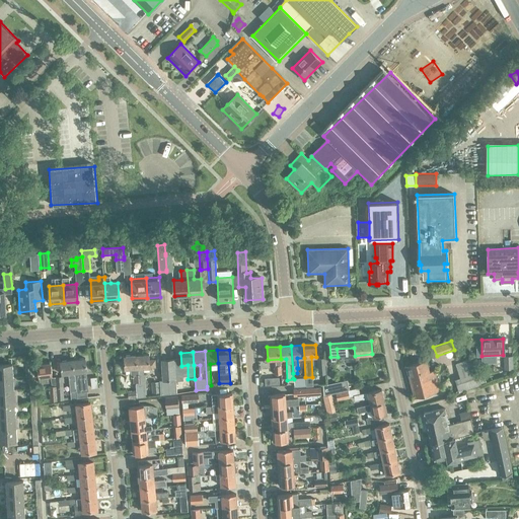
[(132,374),(138,374),(137,355),(125,356),(125,369),(132,369),(132,374)]
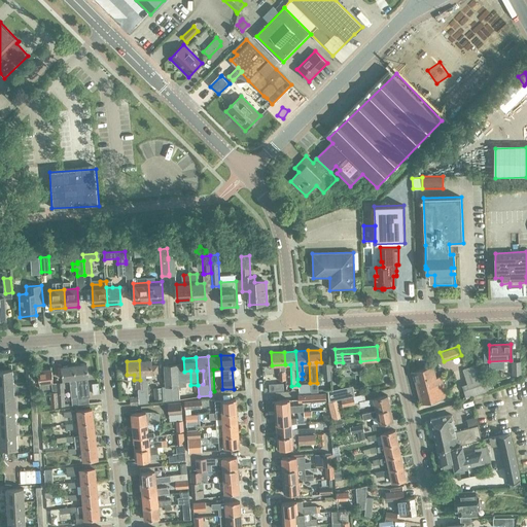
[(139,396),(139,405),(150,402),(149,380),(147,380),(147,374),(157,373),(157,364),(151,365),(151,360),(139,360),(140,380),(141,389),(138,389),(139,396)]
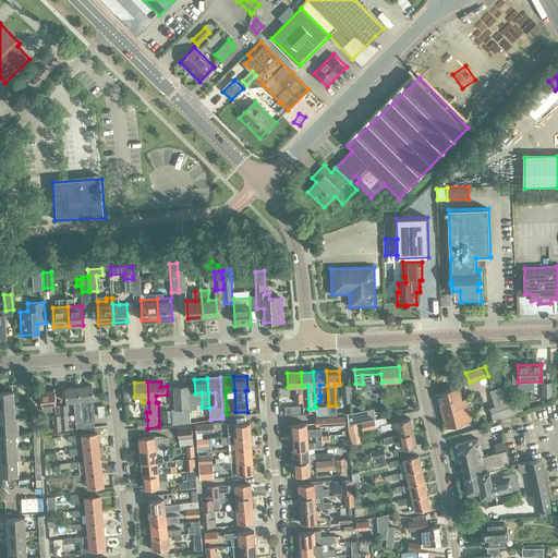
[(80,387),(82,409),(84,427),(95,426),(95,421),(97,421),(92,385),(80,387)]
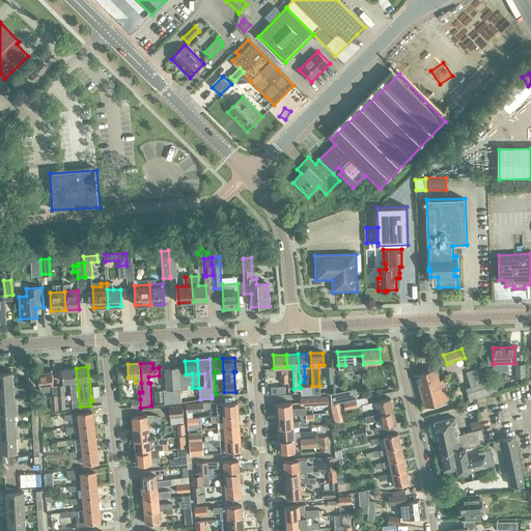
[(326,378),(334,376),(333,366),(325,366),(326,378)]
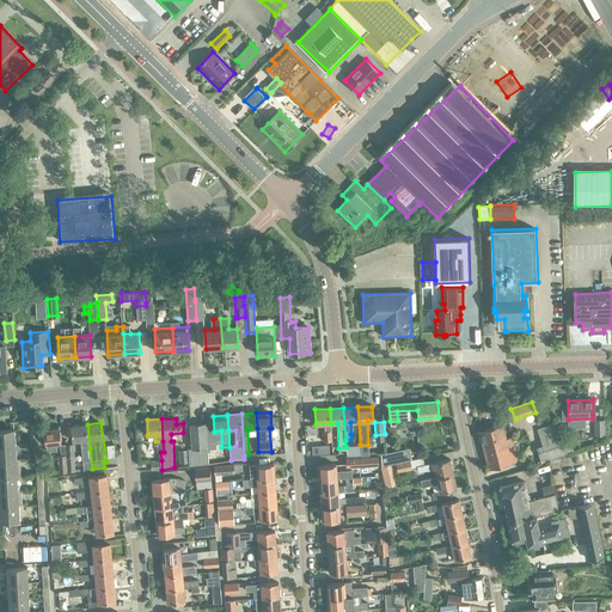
[(189,466),(208,464),(208,448),(206,423),(191,424),(193,448),(188,450),(188,456),(189,464),(189,466)]
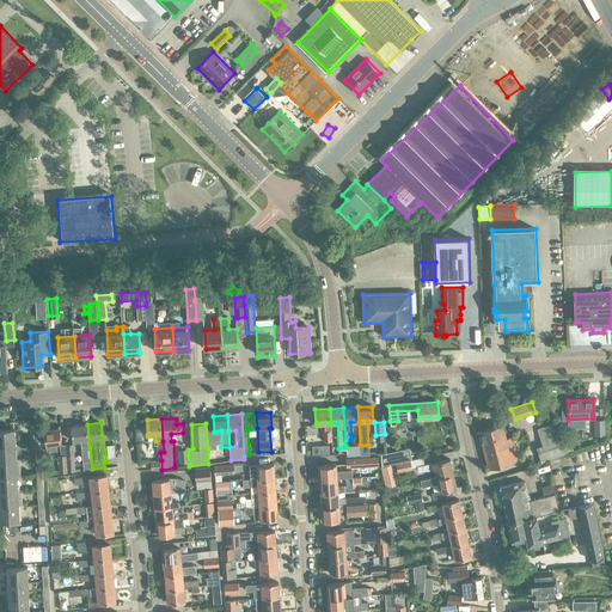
[(83,450),(90,448),(87,424),(72,427),(74,441),(81,441),(83,450)]
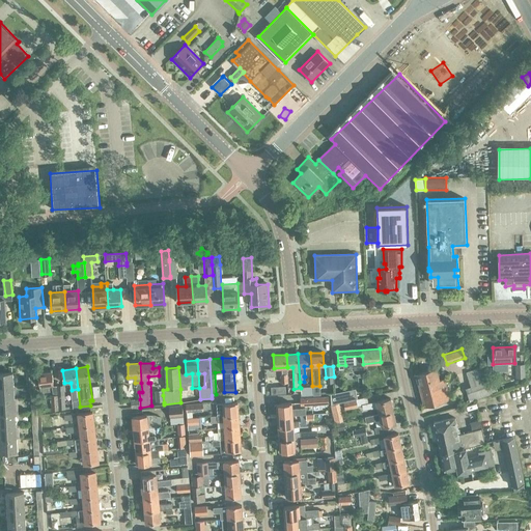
[(438,381),(435,369),(416,374),(424,406),(449,399),(444,379),(438,381)]
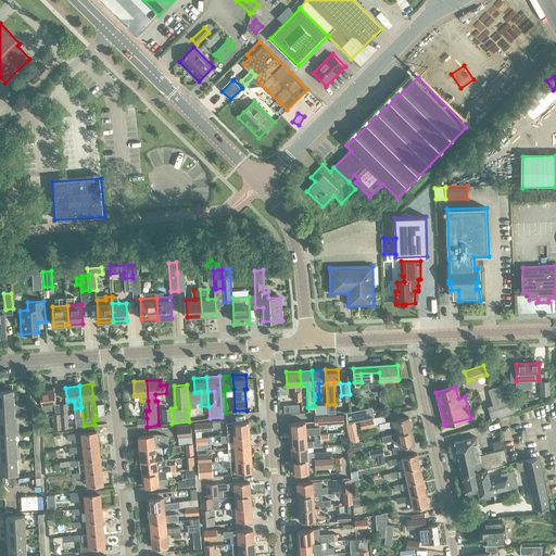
[(41,404),(55,402),(54,388),(40,390),(41,404)]
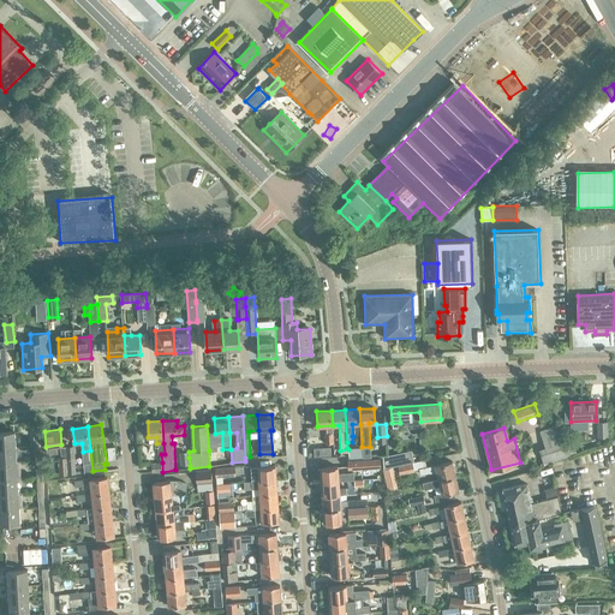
[(0,447),(16,447),(16,431),(15,431),(11,431),(0,431),(0,447)]
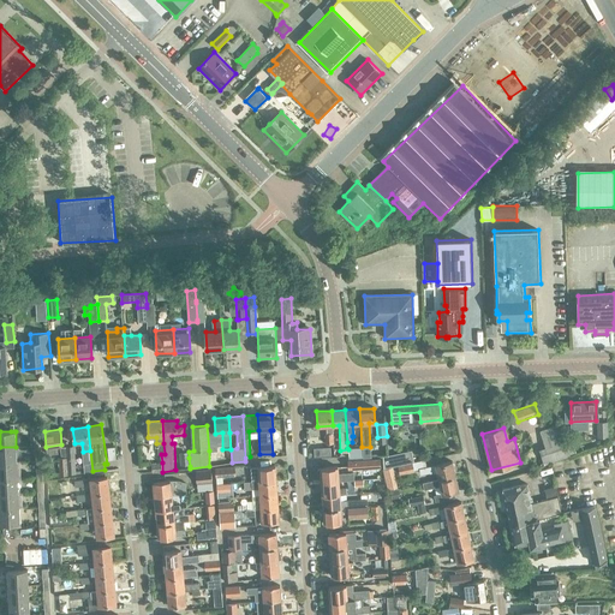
[(544,464),(571,457),(565,440),(545,446),(539,448),(544,464)]
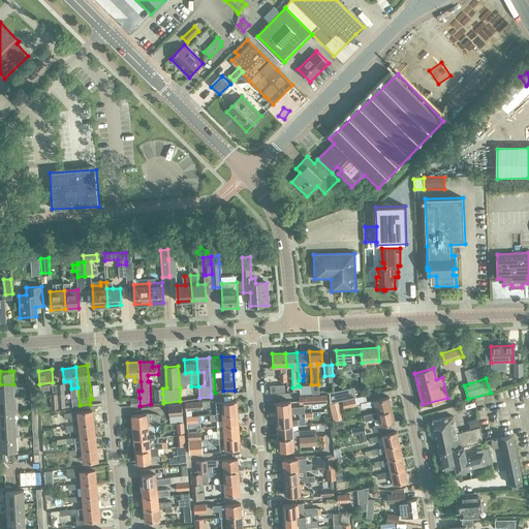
[(0,399),(14,398),(13,384),(0,384),(0,399)]
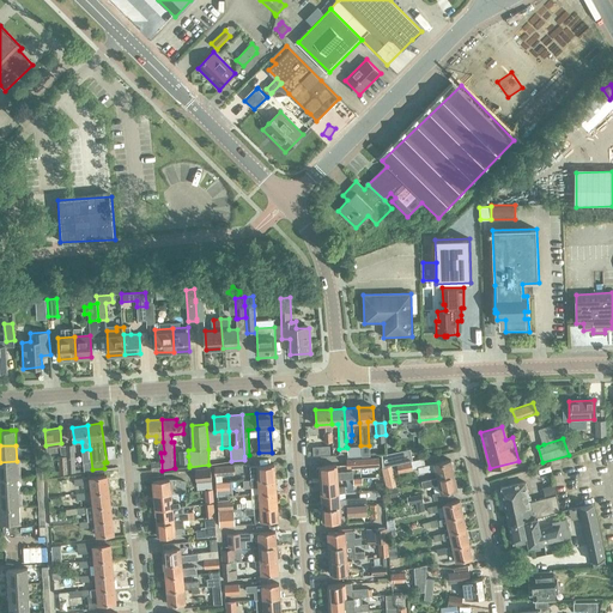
[(67,455),(67,456),(67,473),(77,472),(74,445),(66,445),(67,455)]
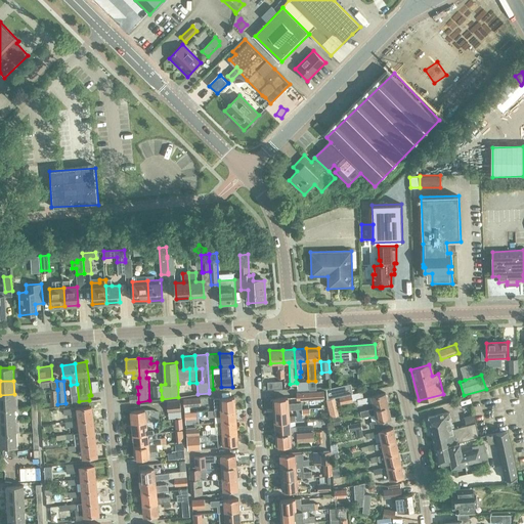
[(296,382),(297,383),(297,390),(309,390),(308,381),(296,382)]
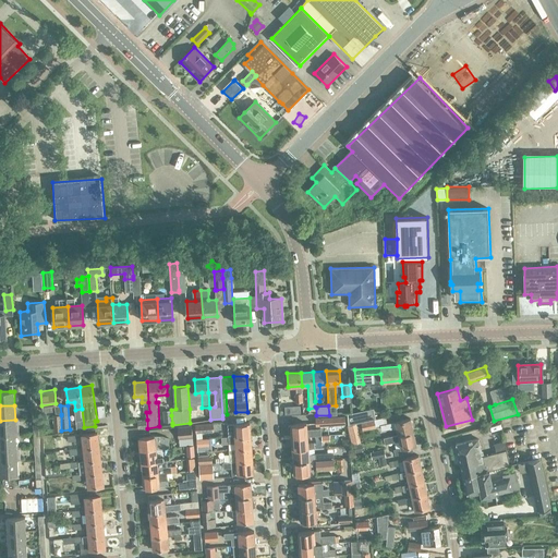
[(352,414),(348,414),(348,426),(356,424),(362,423),(375,420),(373,410),(352,414)]
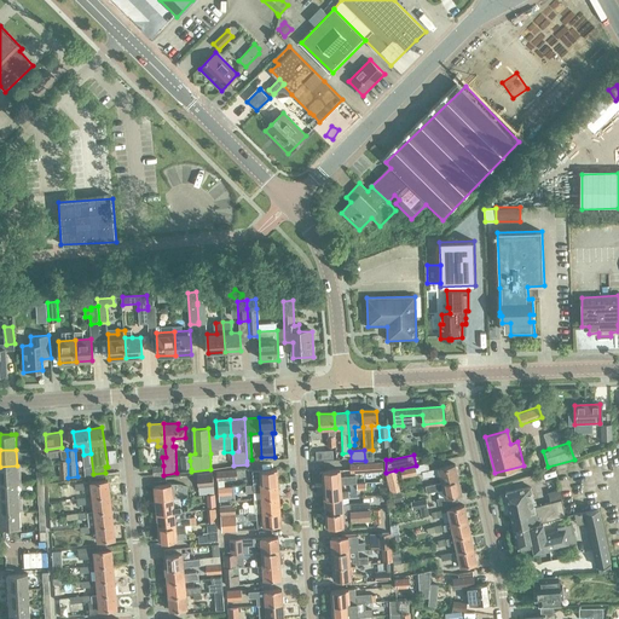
[(350,473),(383,470),(382,463),(350,464),(350,473)]
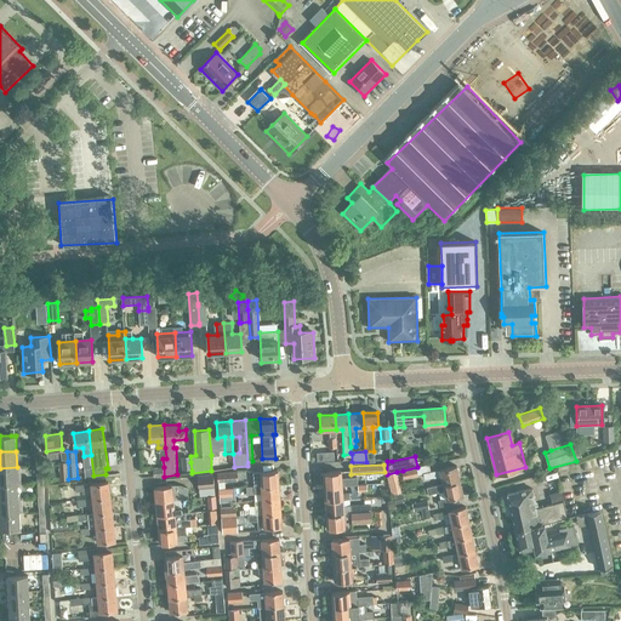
[(0,484),(18,484),(17,467),(0,468),(0,484)]
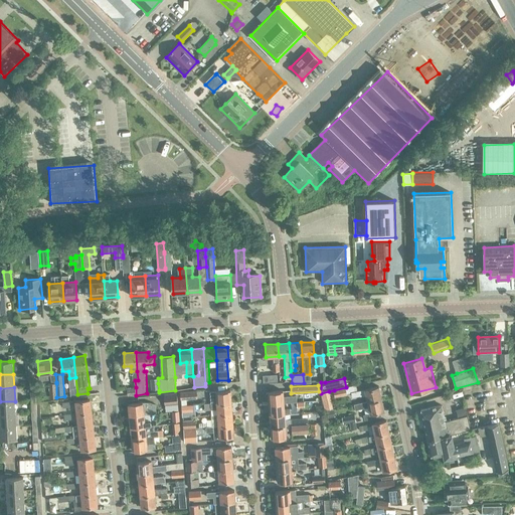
[(136,395),(136,387),(128,387),(128,388),(122,389),(123,396),(136,395)]
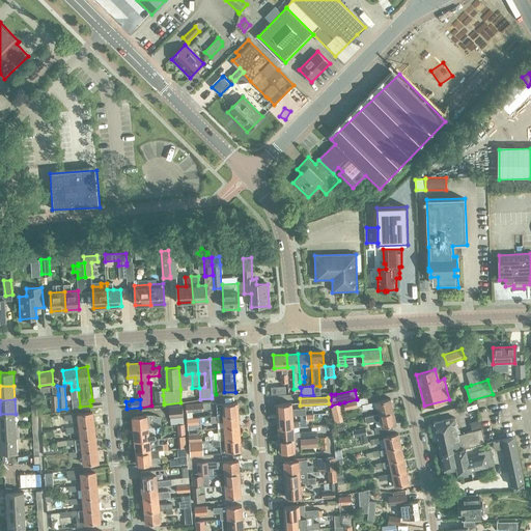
[(345,410),(359,408),(357,399),(344,402),(345,410)]
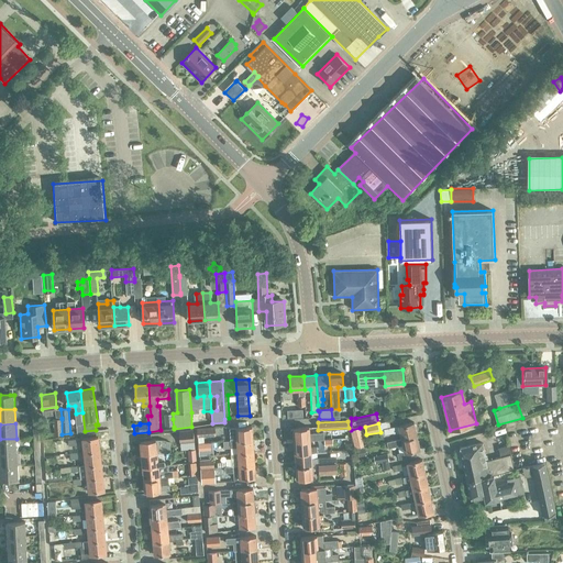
[(401,440),(417,437),(414,423),(398,427),(385,429),(386,434),(393,433),(396,434),(399,433),(401,440)]
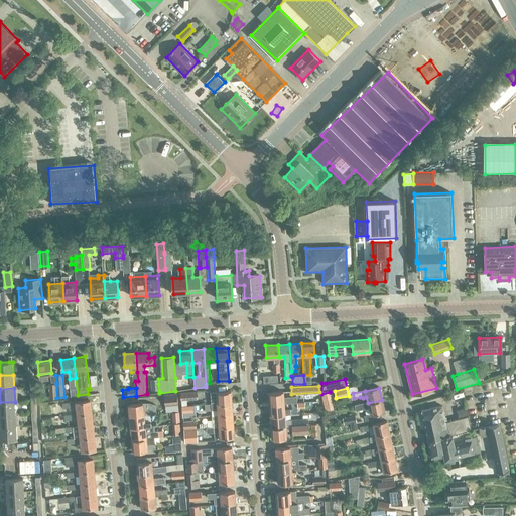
[(212,404),(232,403),(231,391),(212,392),(212,404)]
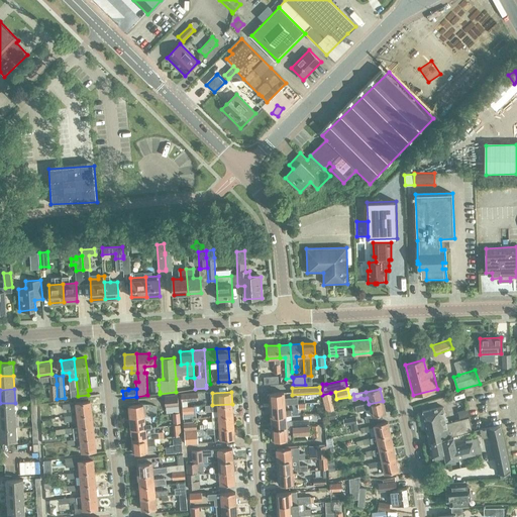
[(270,400),(270,406),(284,405),(284,392),(269,393),(270,395),(268,395),(268,396),(268,399),(269,400),(270,400)]
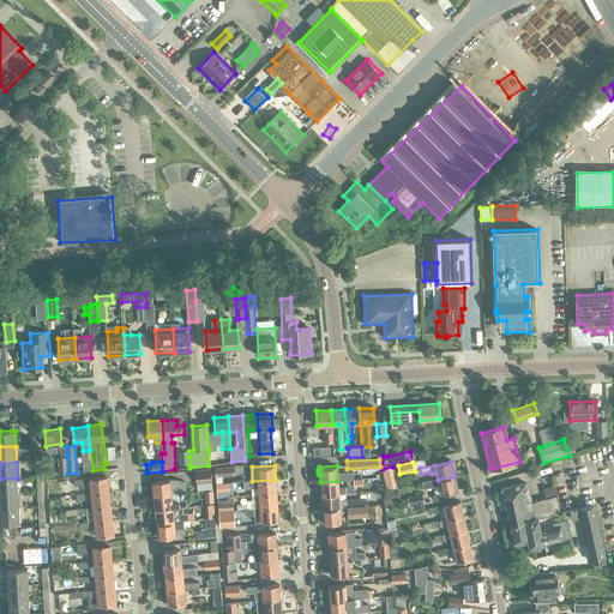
[(383,469),(384,475),(385,480),(395,477),(392,467),(383,469)]
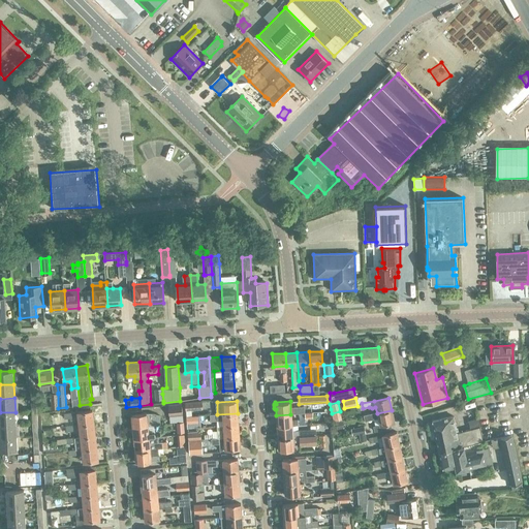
[(169,416),(183,415),(182,404),(168,405),(169,416)]
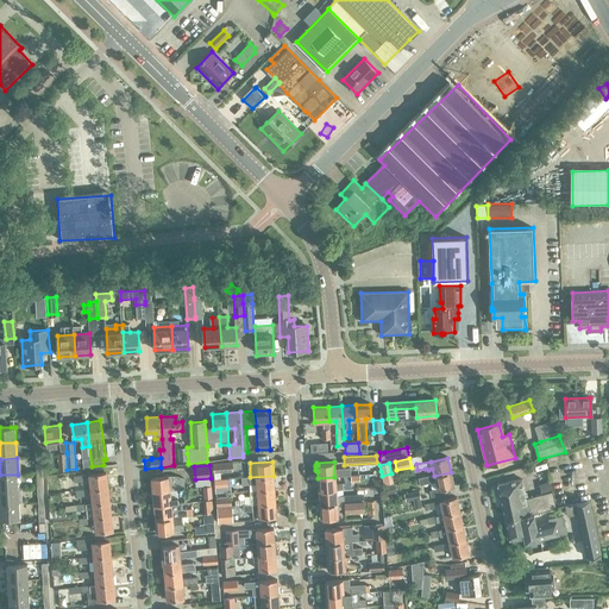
[(92,490),(108,488),(106,472),(89,475),(92,490)]
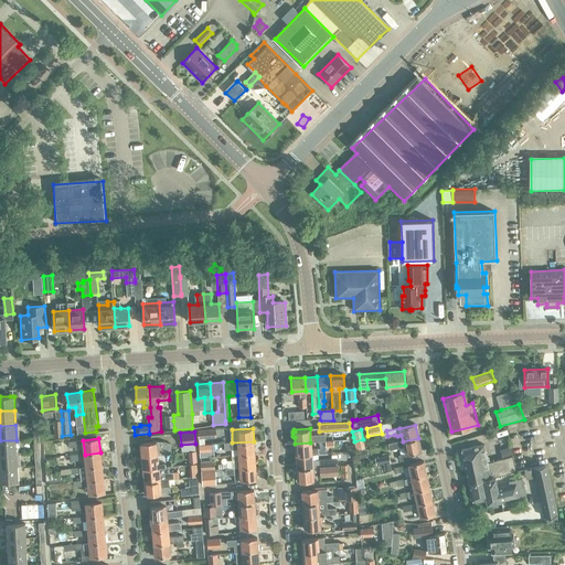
[(418,438),(403,441),(388,445),(390,450),(404,447),(405,455),(420,450),(418,438)]
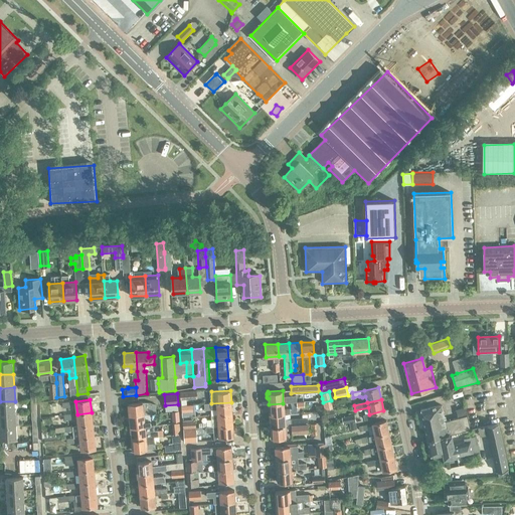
[(0,413),(15,412),(15,401),(0,401),(0,413)]
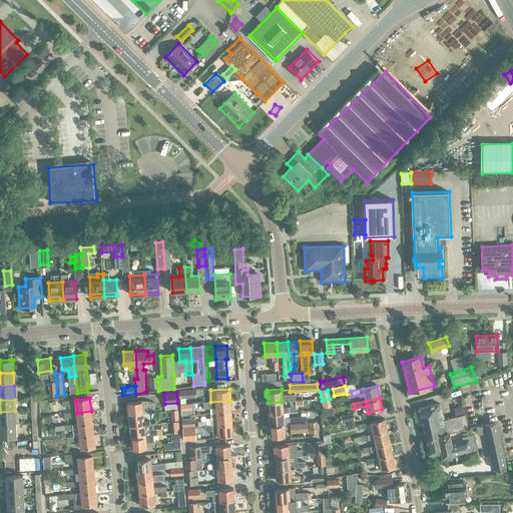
[(129,415),(143,413),(155,412),(154,403),(149,401),(142,401),(128,402),(129,415)]
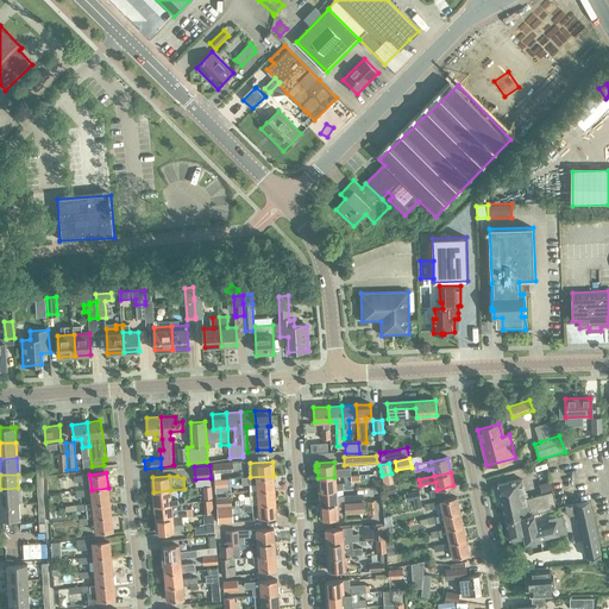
[(274,476),(250,477),(251,484),(257,484),(257,490),(275,489),(274,476)]
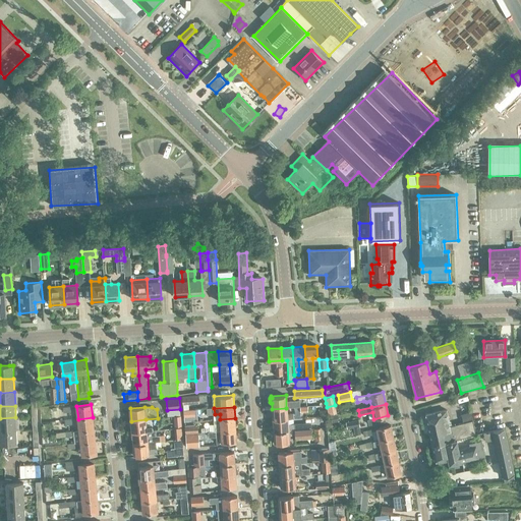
[(273,420),(287,419),(295,419),(295,413),(287,414),(286,408),(272,409),(273,420)]
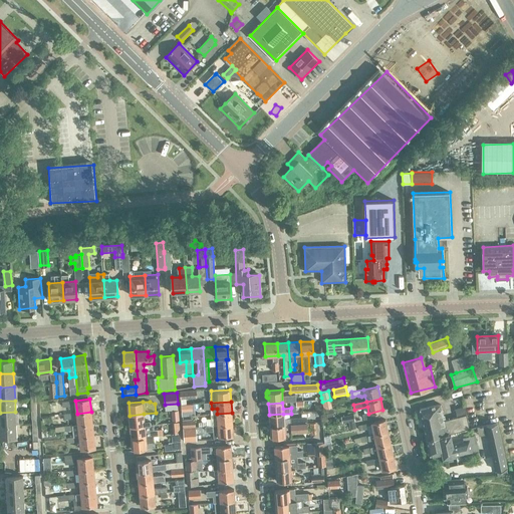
[(423,425),(444,420),(440,405),(419,410),(423,425)]
